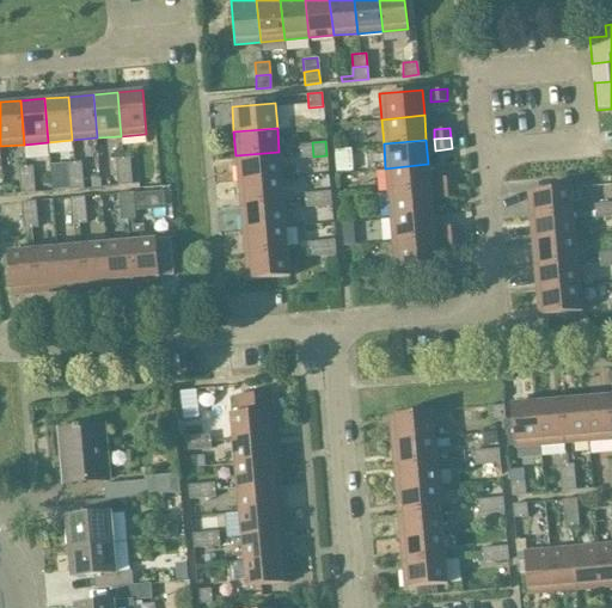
[(300,158),(313,157),(312,142),(299,143),(300,158)]
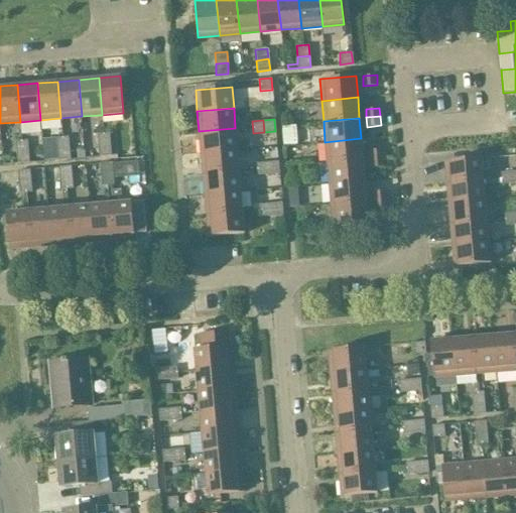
[(235,128),(199,131),(201,152),(237,149),(235,128)]
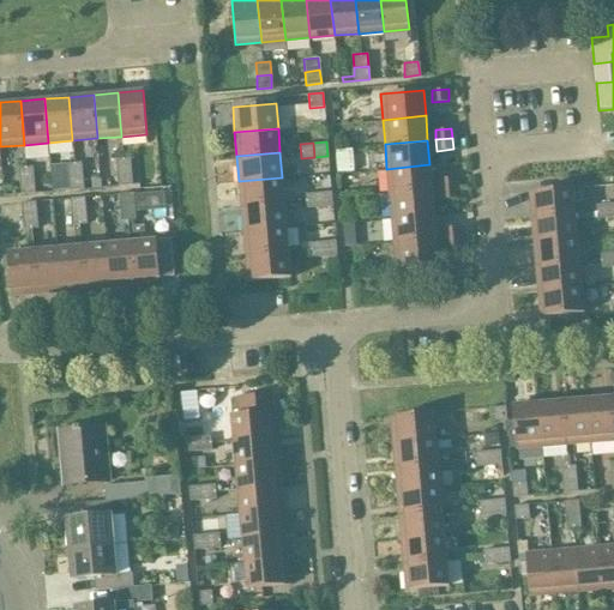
[(115,158),(116,171),(131,170),(130,157),(115,158)]
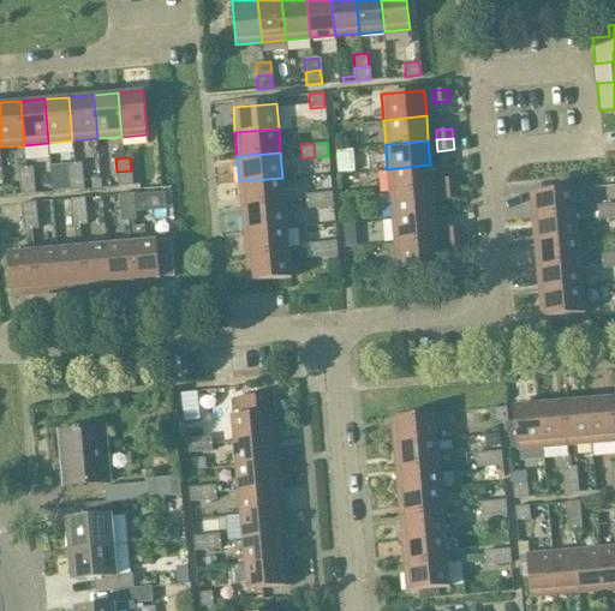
[(66,163),(67,177),(82,175),(81,162),(66,163)]
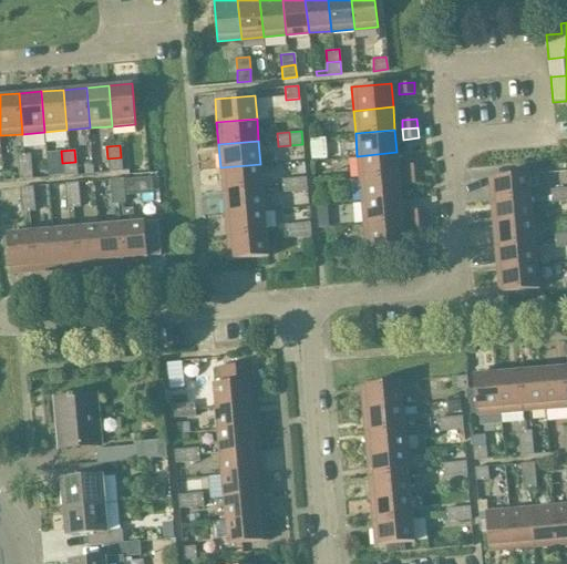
[(399,175),(397,152),(357,156),(359,178),(399,175)]
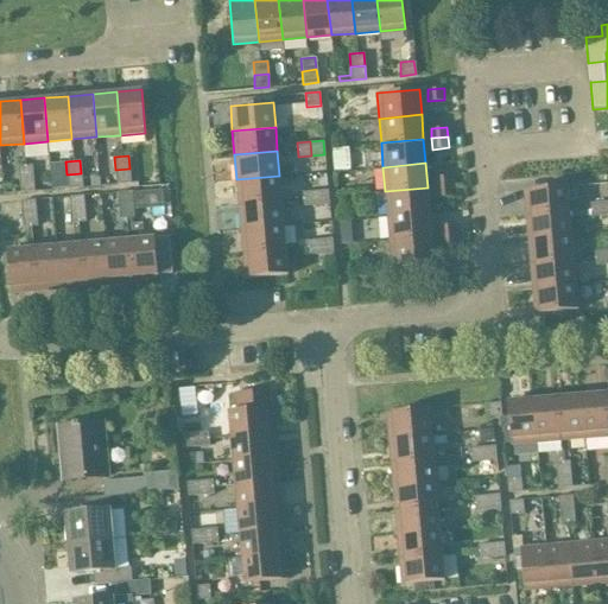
[(17,165),(18,179),(33,177),(32,164),(17,165)]
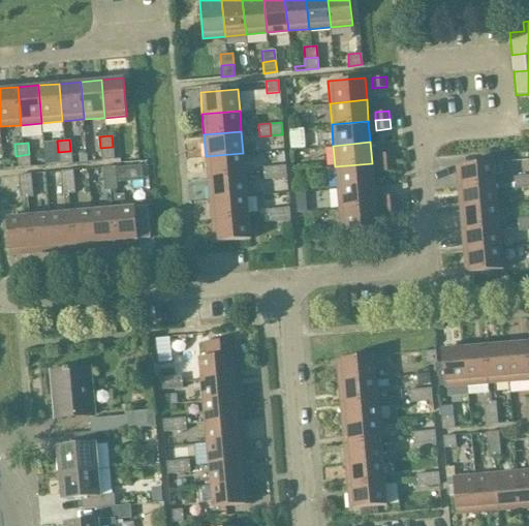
[(114,158),(113,147),(100,148),(101,159),(114,158)]
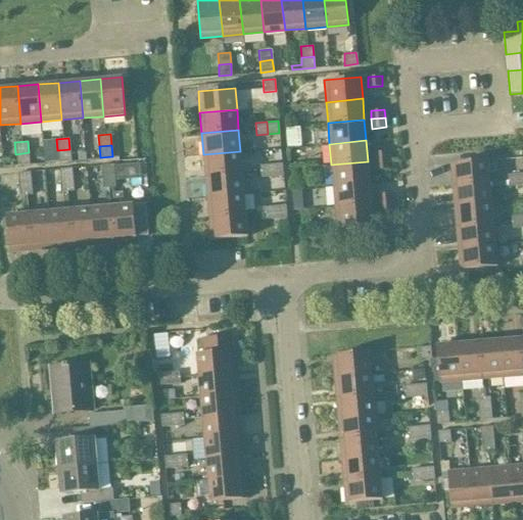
[(70,160),(69,149),(57,150),(58,161),(70,160)]
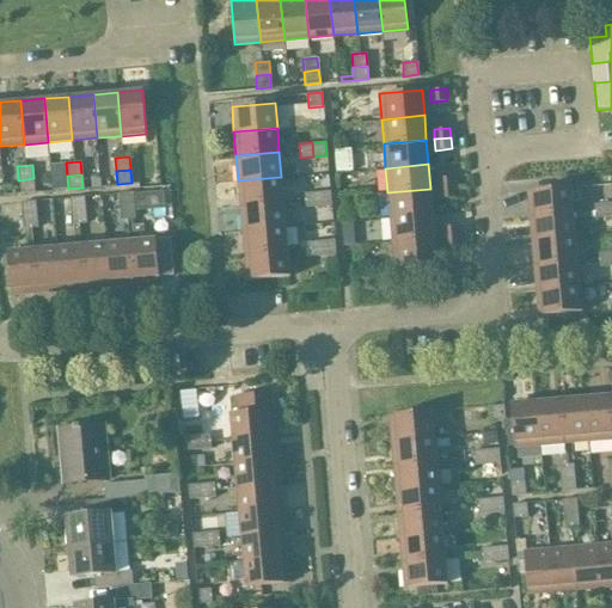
[(454,176),(439,178),(439,188),(456,186),(454,176)]
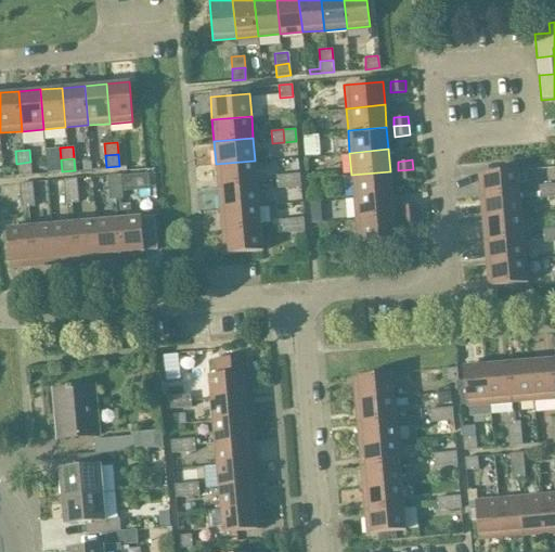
[(255,161),(216,164),(218,185),(257,182),(255,161)]
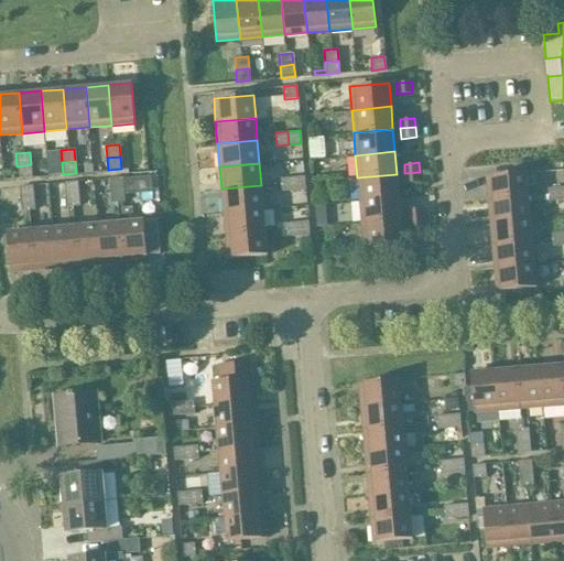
[(31,176),(31,164),(17,166),(18,169),(1,170),(2,180),(18,177),(31,176)]
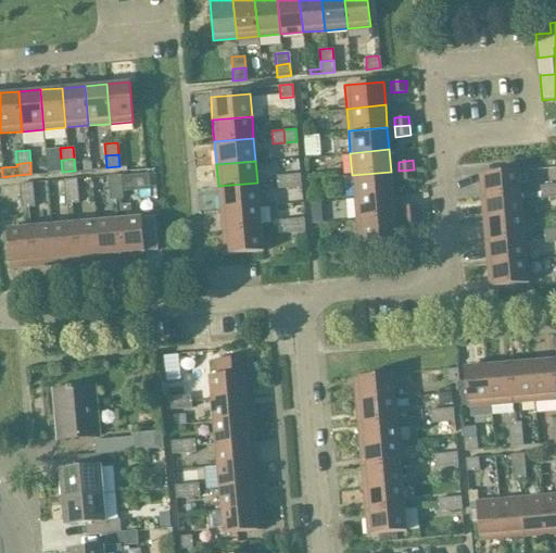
[(415,179),(414,170),(399,171),(400,180),(415,179)]
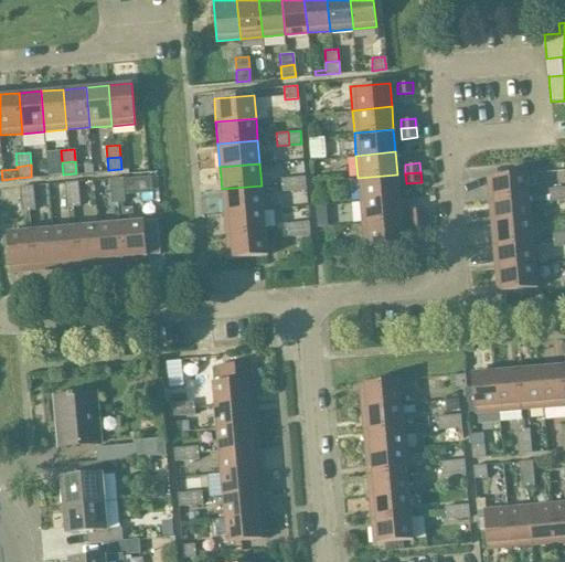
[(526,172),(487,177),(489,200),(529,197),(526,172)]
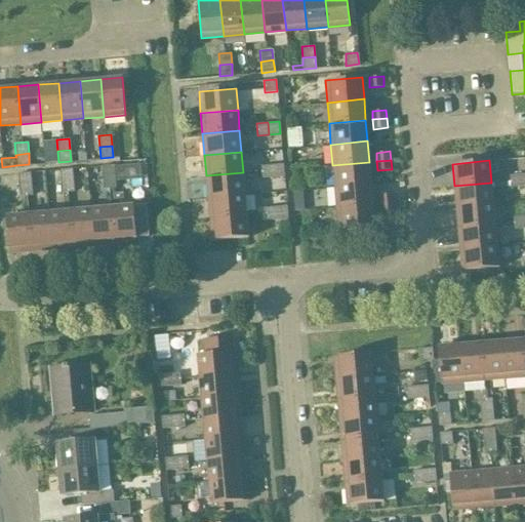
[(369,162),(332,165),(334,186),(371,183),(369,162)]
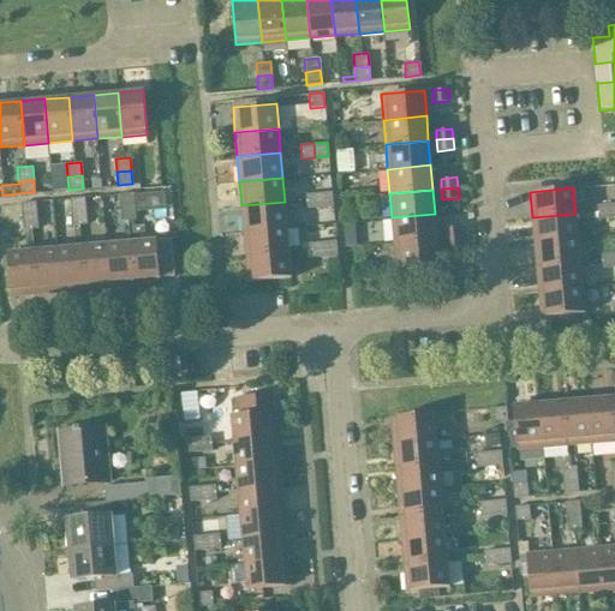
[(332,191),(318,192),(320,207),(333,205),(332,191)]
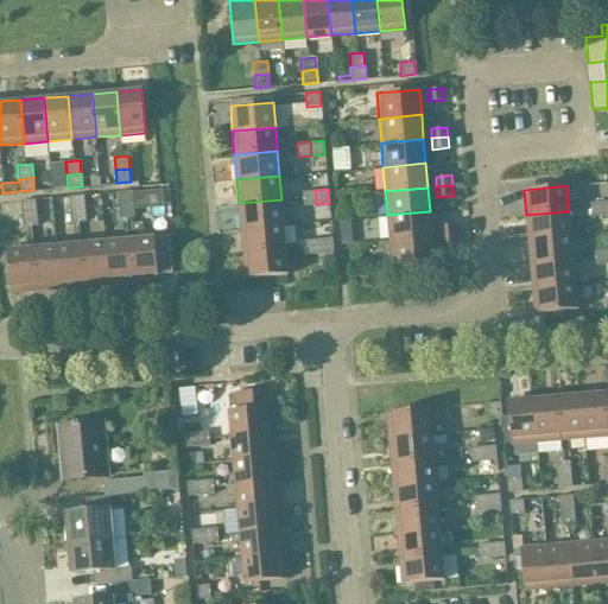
[(118,191),(119,205),(133,204),(132,190),(118,191)]
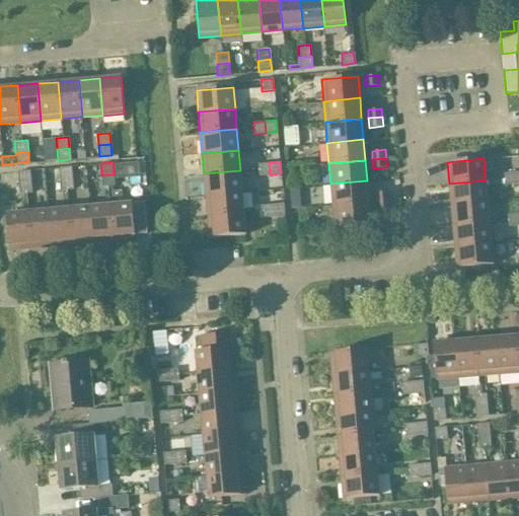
[(258,175),(270,174),(269,162),(257,163),(258,175)]
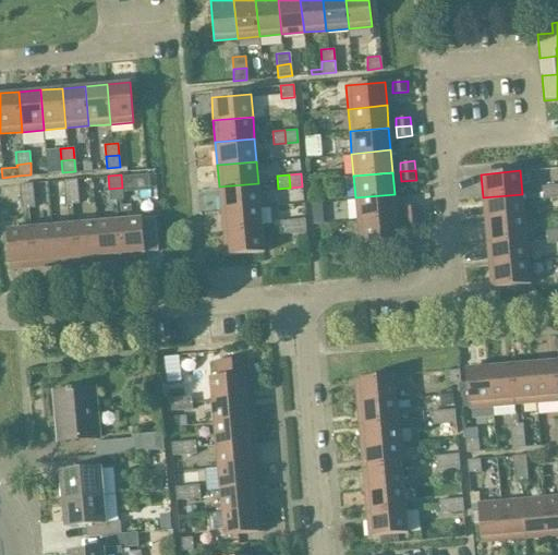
[(63,180),(63,192),(77,192),(76,179),(63,180)]
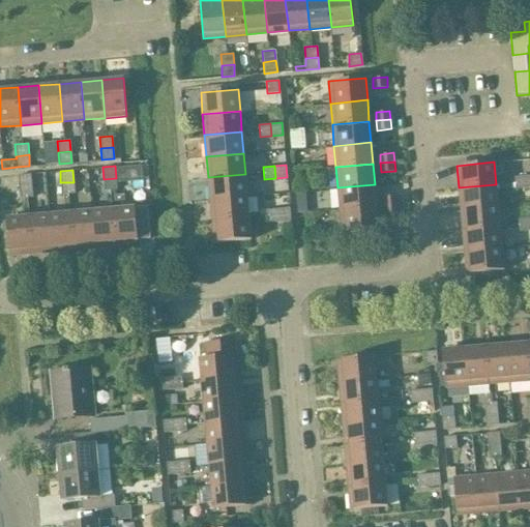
[(18,175),(19,186),(31,185),(30,173),(18,175)]
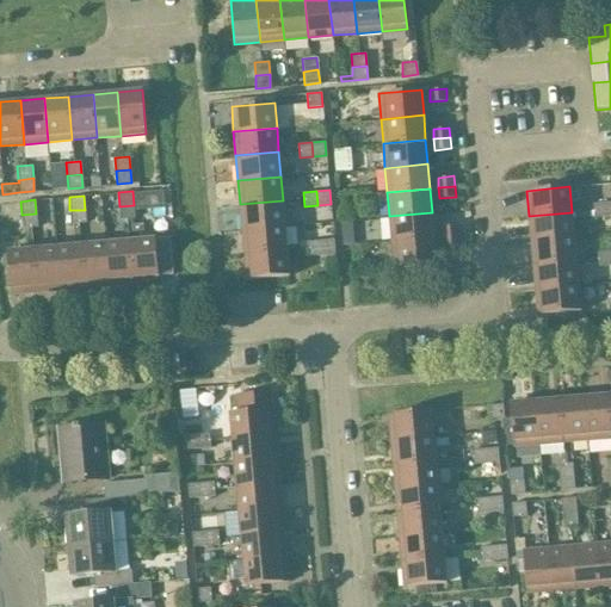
[(284,225),(283,200),(240,204),(241,229),(284,225)]
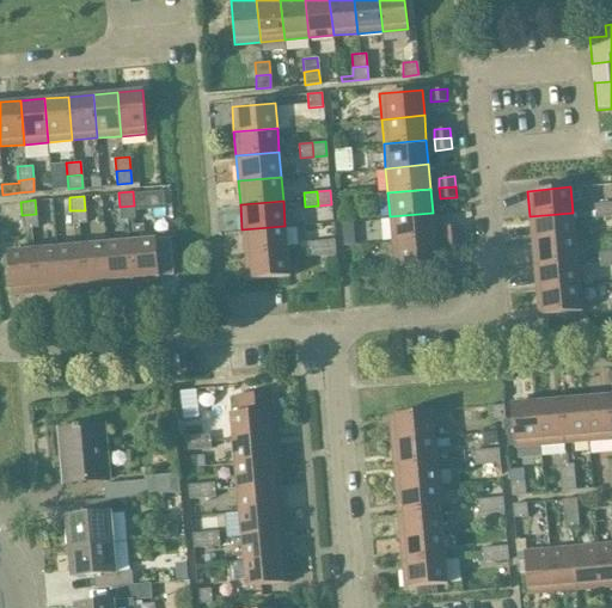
[(594,217),(607,216),(606,202),(593,203),(594,217)]
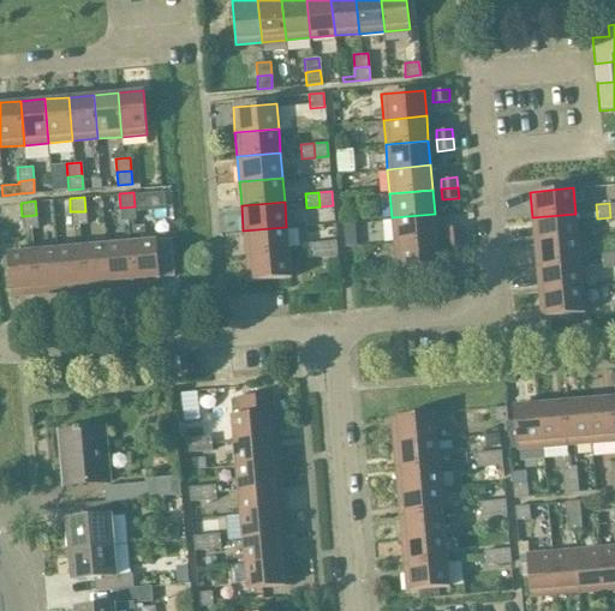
[(136,220),(135,207),(120,208),(120,221),(136,220)]
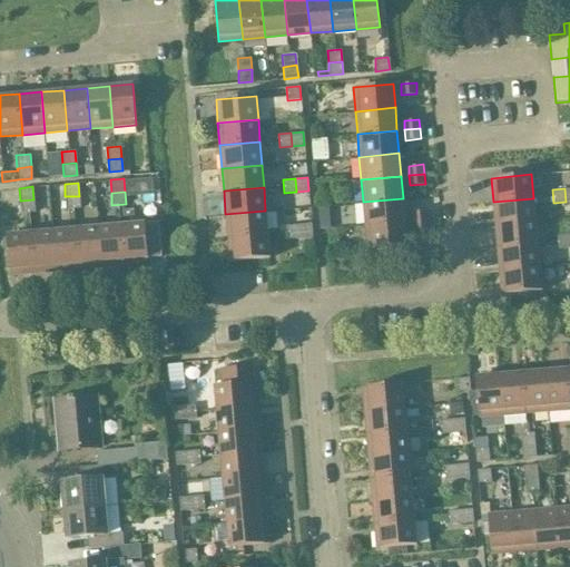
[(80,208),(79,196),(65,196),(66,209),(80,208)]
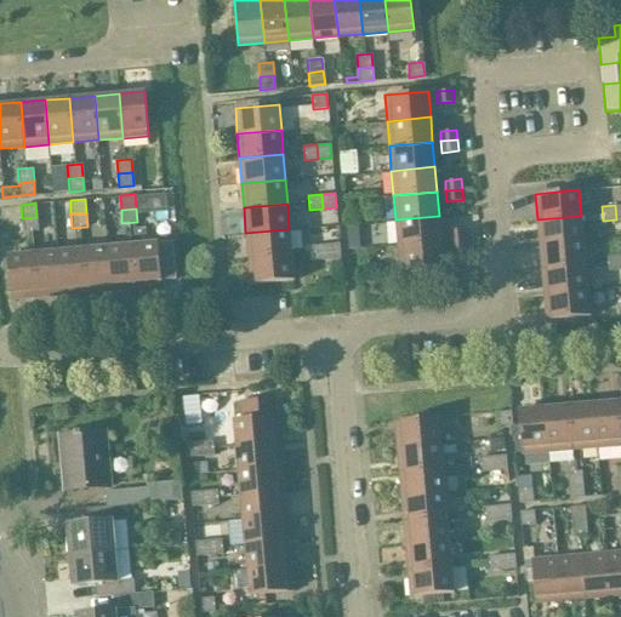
[(439,216),(396,220),(398,245),(442,241),(439,216)]
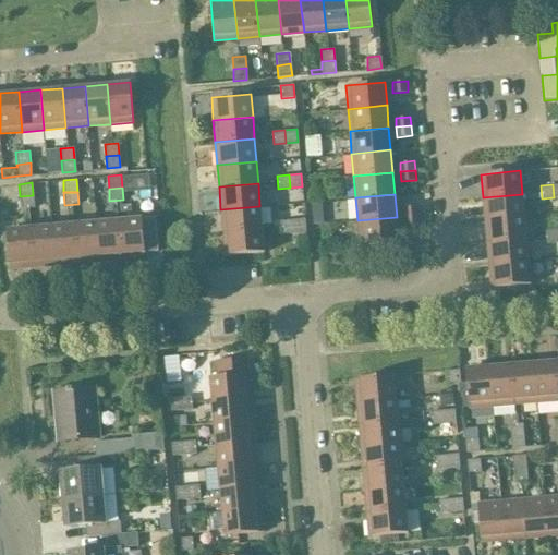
[(524,216),(522,194),(483,197),(485,219),(524,216)]
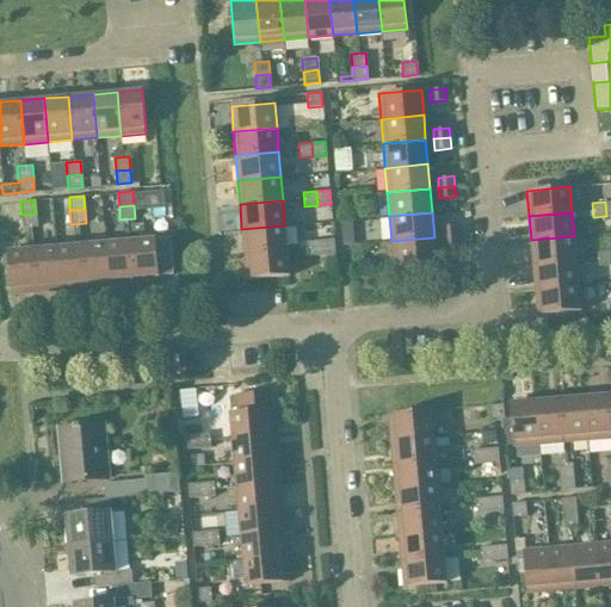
[(38,228),(36,214),(22,215),(23,229),(38,228)]
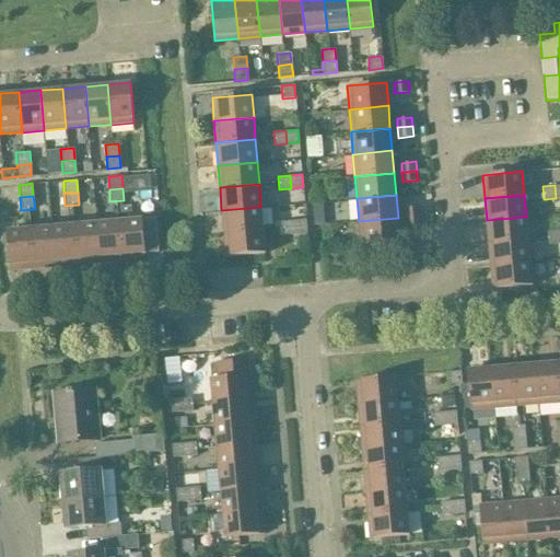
[(420,206),(405,207),(406,217),(421,216),(420,206)]
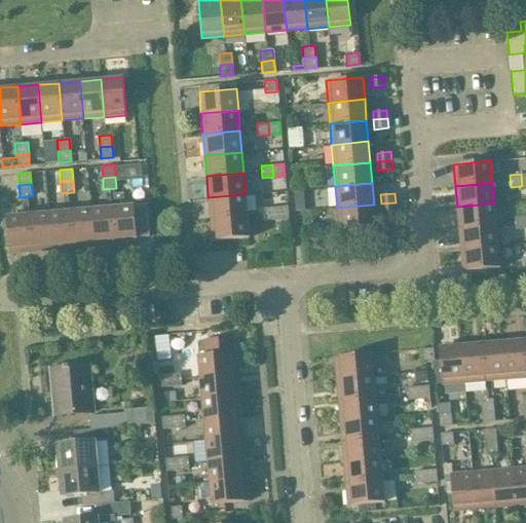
[(245,194),(208,197),(210,218),(247,215),(245,194)]
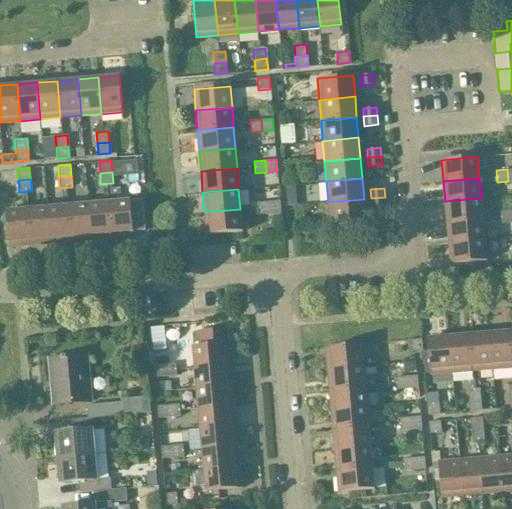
[(371,207),(385,206),(385,197),(371,198),(371,207)]
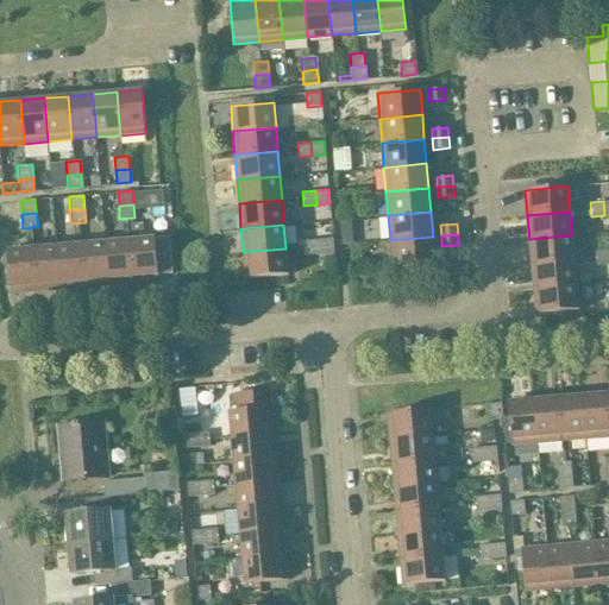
[(573,260),(572,235),(529,239),(532,264),(573,260)]
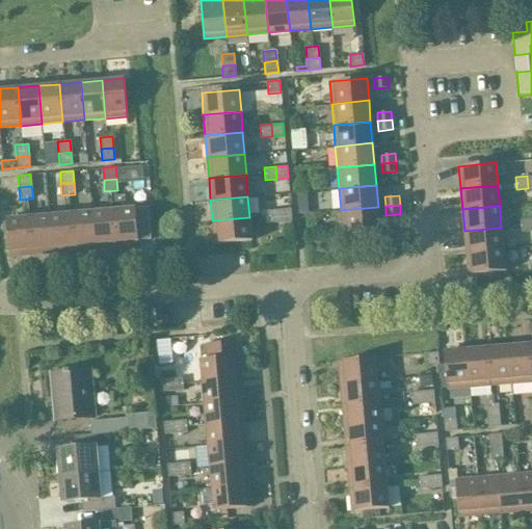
[(135,207),(113,209),(116,246),(138,244),(135,207)]
